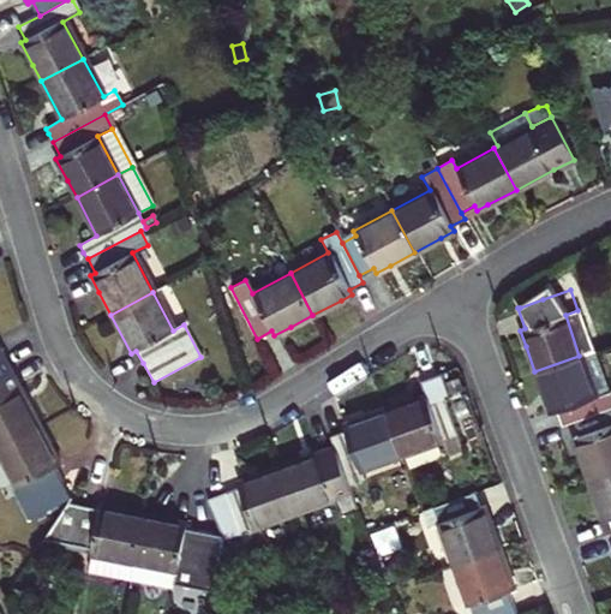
[(520,308),(543,299),(540,294),(519,302),(520,308)]
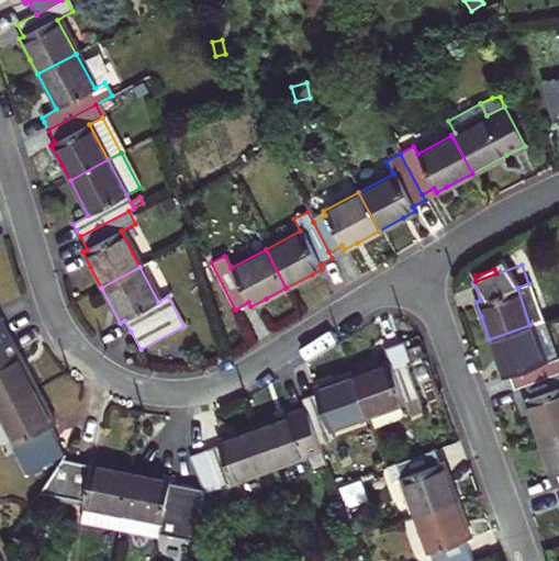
[(558,356),(556,358),(543,321),(529,325),(489,339),(500,370),(503,378),(507,377),(512,389),(523,385),(558,372),(558,356)]
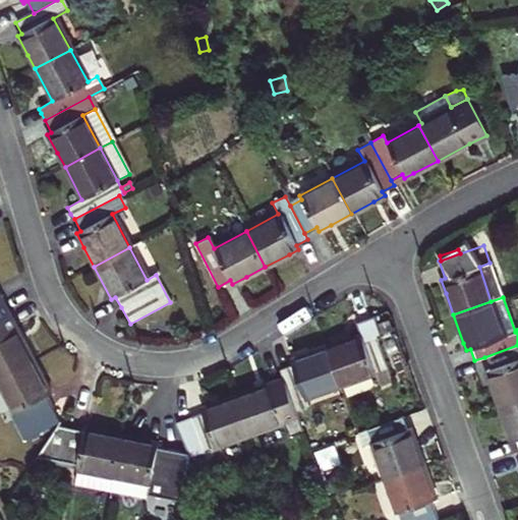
[(0,320),(8,315),(0,300),(0,320)]
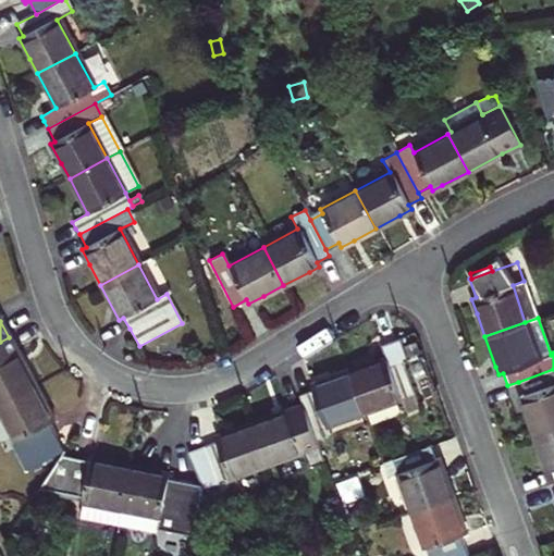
[(0,403),(35,385),(21,359),(9,337),(0,342),(0,403)]
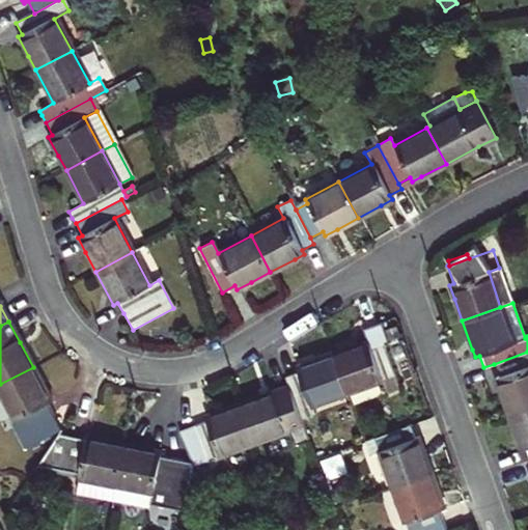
[(357,345),(331,355),(345,393),(380,381),(385,393),(398,388),(381,341),(387,339),(384,330),(381,322),(362,329),(366,341),(357,345)]
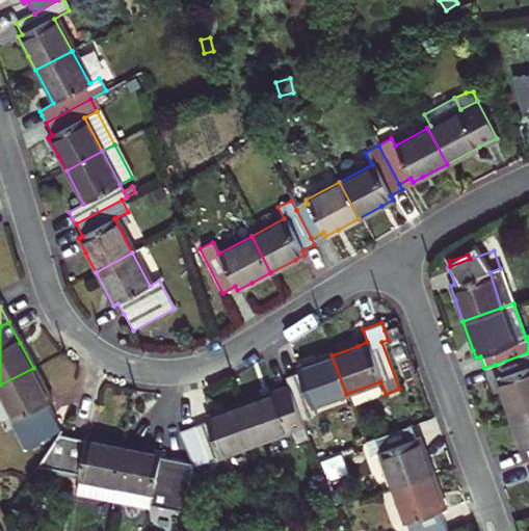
[(385,330),(388,340),(397,337),(394,326),(385,330)]
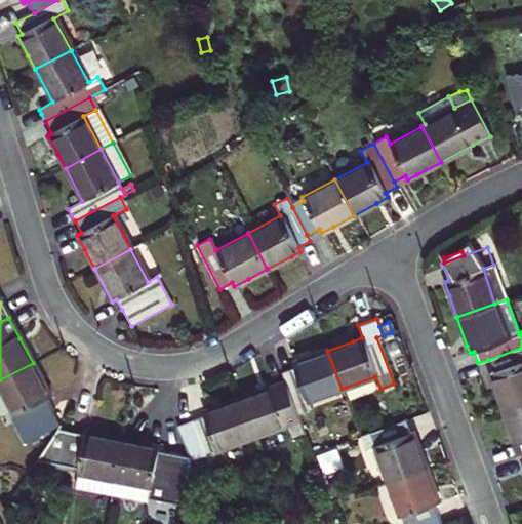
[(493,388),(502,409),(521,401),(521,348),(488,360),(493,372),(488,373),(493,388)]
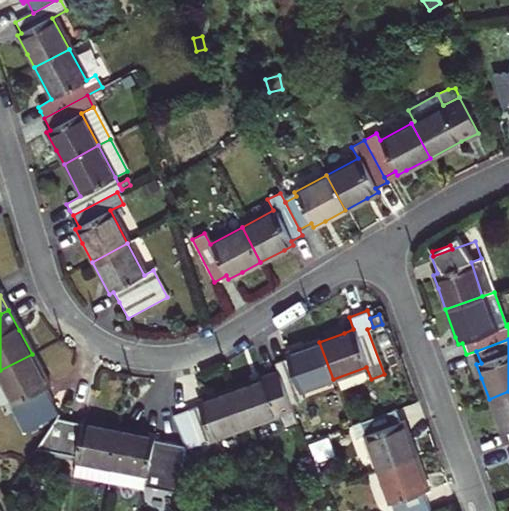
[(333,379),(319,342),(297,350),(284,354),(285,358),(274,362),(278,373),(279,377),(289,405),(302,401),(298,391),(333,379)]
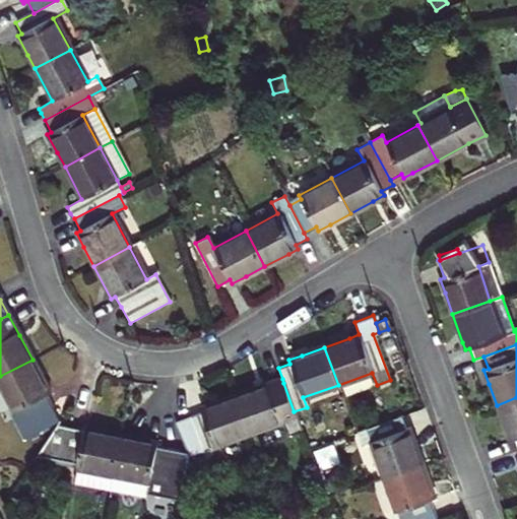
[(45,384),(33,360),(0,376),(0,384),(14,411),(11,413),(25,439),(60,420),(46,395),(50,392),(45,384)]
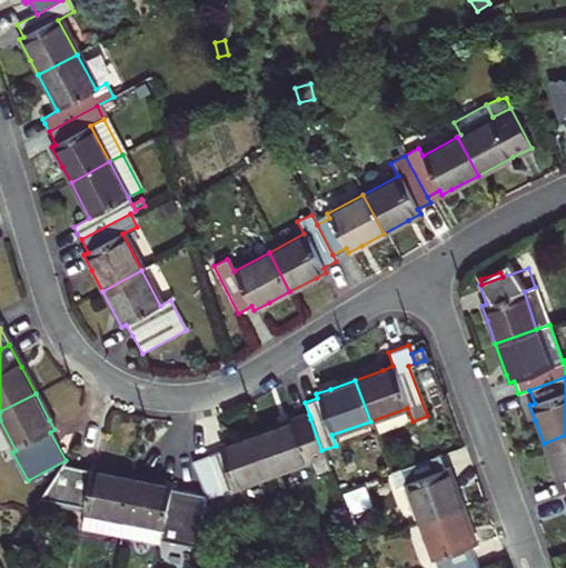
[(309,415),(296,419),(297,424),(310,419),(309,415)]
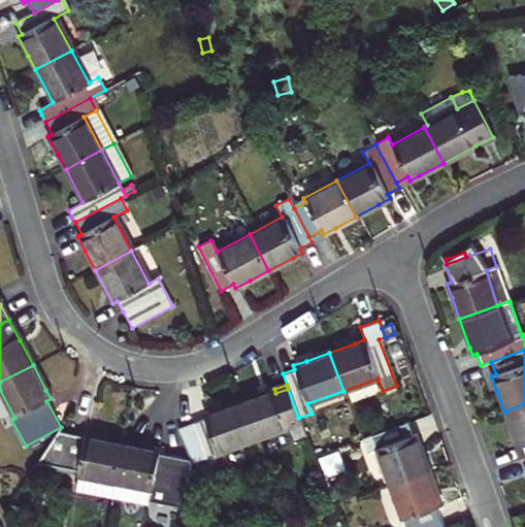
[(298,418),(288,389),(275,393),(274,389),(260,394),(238,402),(252,440),(288,428),(293,441),(305,437),(298,418)]
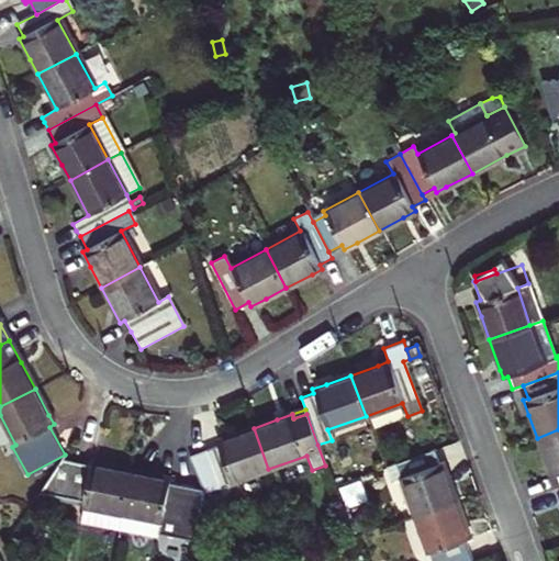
[(268,469),(254,428),(227,437),(215,441),(217,446),(188,457),(201,489),(202,493),(268,469)]
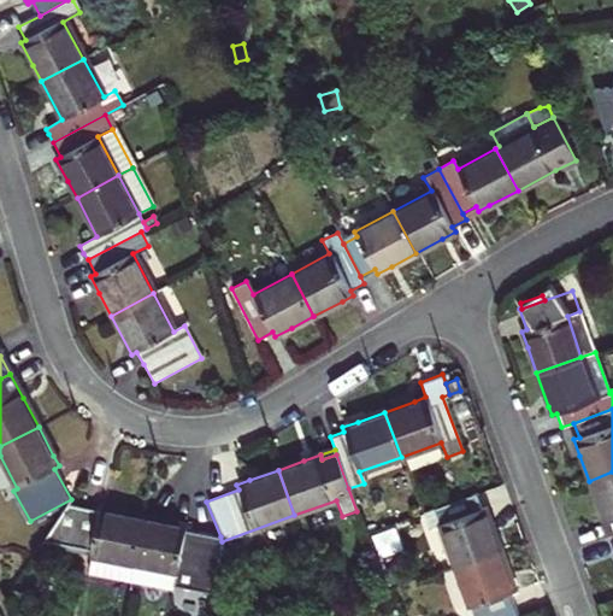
[(612,533),(612,471),(589,481),(600,512),(603,522),(608,521),(612,533)]
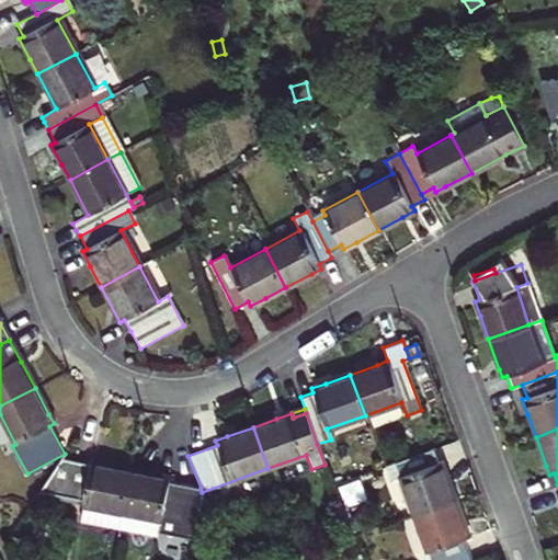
[(413,515),(454,500),(444,471),(441,461),(436,464),(431,450),(395,463),(413,515)]
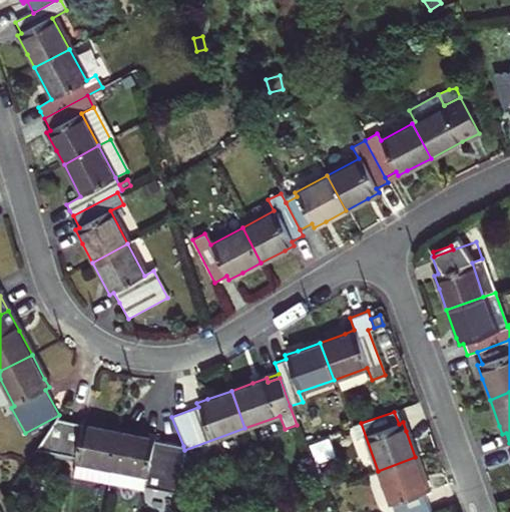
[(56,420),(59,415),(25,433),(35,451),(56,420)]
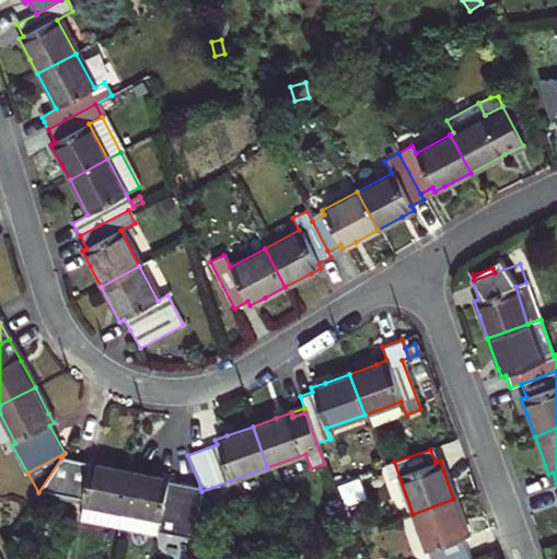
[(118,528),(129,469),(111,466),(90,462),(90,464),(61,458),(38,492),(83,501),(79,521),(118,528)]
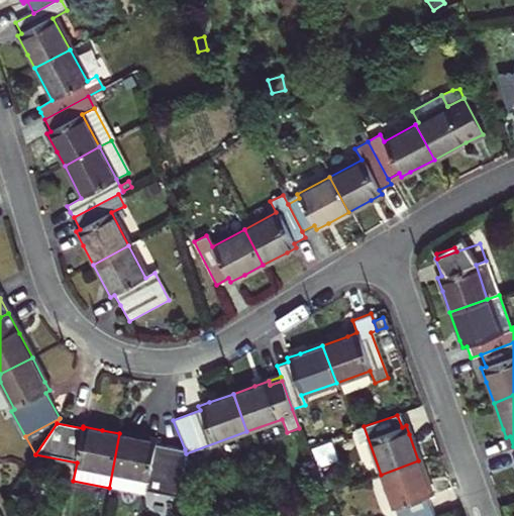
[(119,433),(109,488),(144,494),(145,491),(148,476),(165,479),(162,494),(178,497),(186,454),(186,453),(185,449),(153,444),(156,439),(142,437),(119,433)]
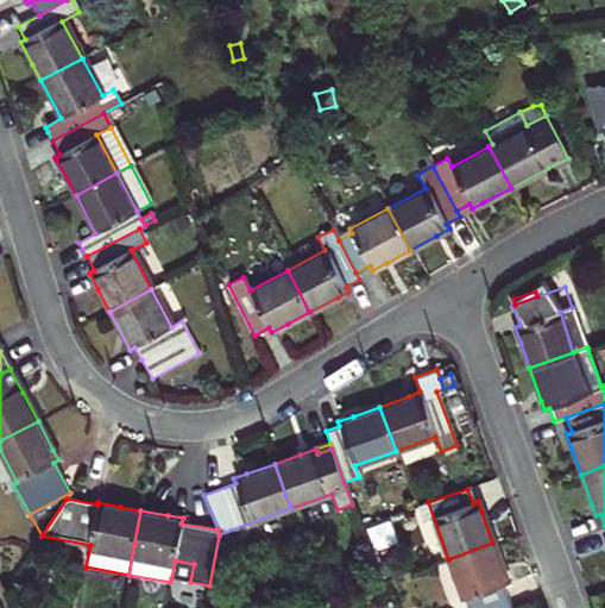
[(504,576),(492,543),(448,559),(466,607),(511,607),(503,585),(508,584),(504,576)]
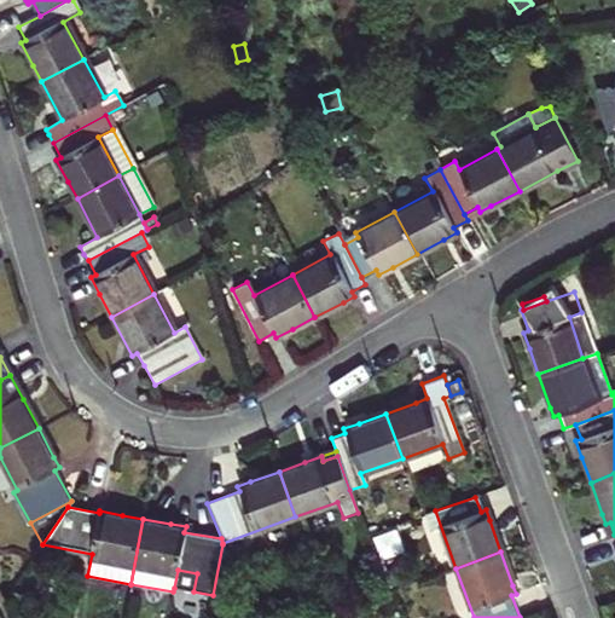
[(399,585),(393,569),(382,573),(388,589),(399,585)]
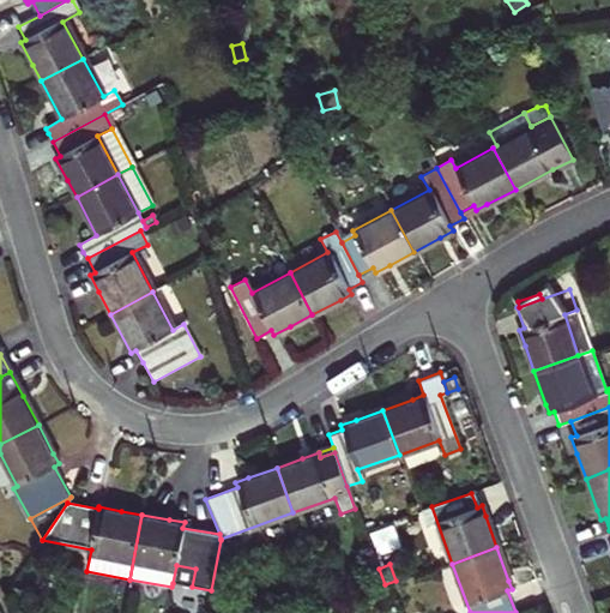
[(192,587),(195,569),(176,565),(173,583),(192,587)]
